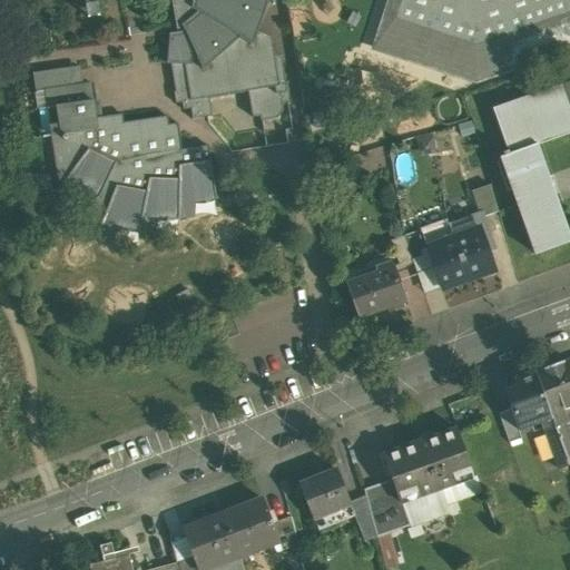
[(266,0),(170,0),(177,33),(170,35),(167,65),(176,66),(180,91),(174,94),(175,105),(182,104),(183,111),(190,109),(193,120),(212,117),(209,98),(248,91),(252,118),(258,118),(259,123),(277,119),(283,111),(282,105),(291,102),(287,84),(278,86),(274,58),(253,46),(267,6),(266,0)]
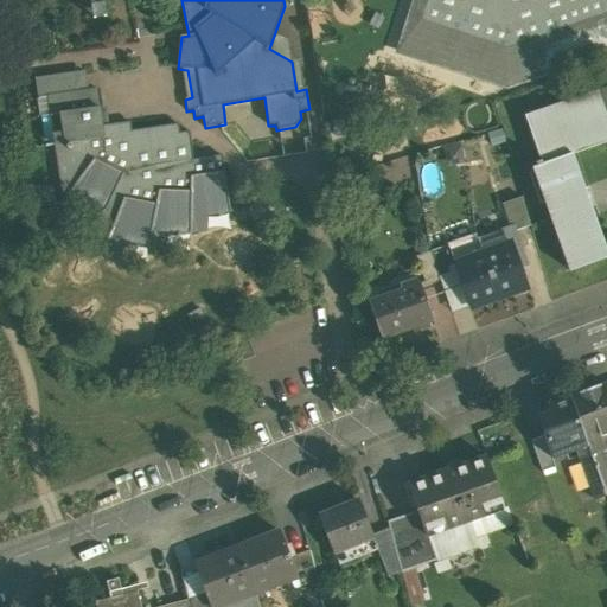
[(606,0),(415,0),(401,46),(433,57),(430,64),(464,74),(466,68),(509,81),(606,46),(606,0)]
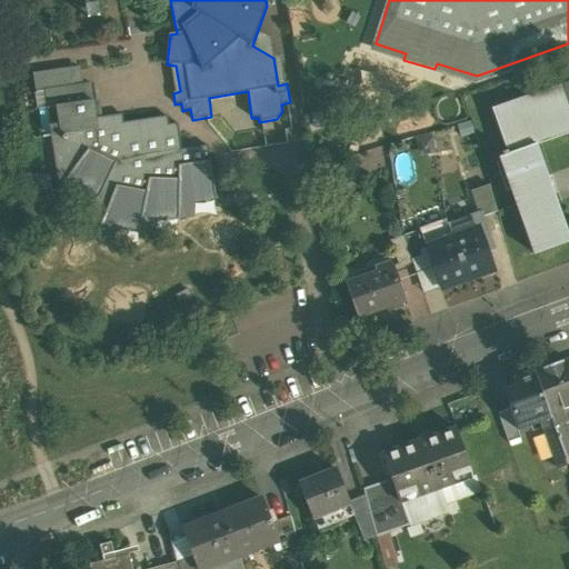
[(98,3),(86,6),(88,18),(100,16),(98,3)]
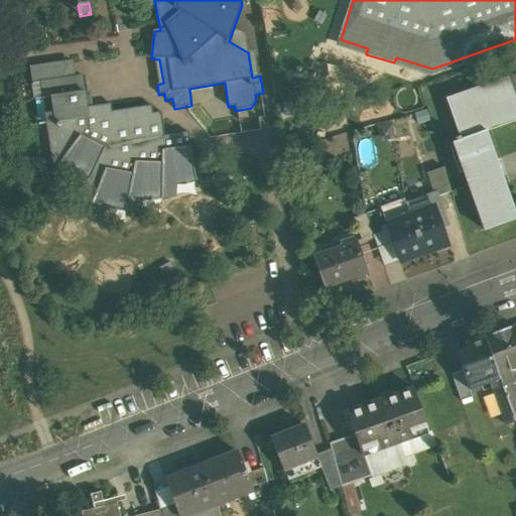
[(151,106),(112,113),(110,105),(87,108),(82,77),(74,78),(71,62),(30,68),(32,86),(40,85),(42,100),(50,99),(59,161),(50,174),(63,181),(74,166),(91,174),(88,180),(99,186),(87,215),(101,218),(108,202),(125,206),(124,210),(138,211),(142,194),(160,194),(159,199),(174,197),(175,179),(195,176),(194,167),(187,132),(164,136),(160,113),(153,114),(151,106)]
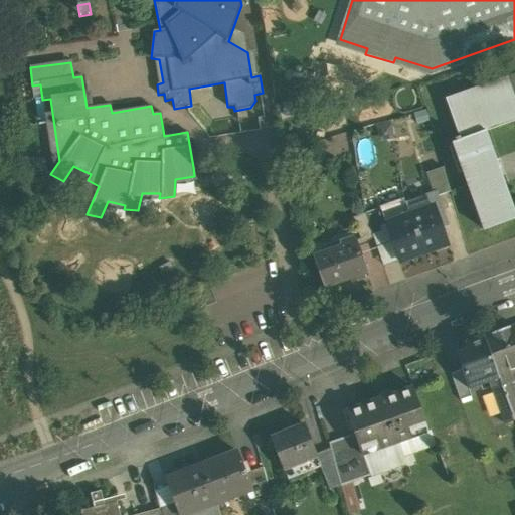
[(445,100),(460,141),(453,143),(483,230),(514,219),(514,217),(485,133),(514,121),(514,76),(507,79),(507,78),(445,100)]
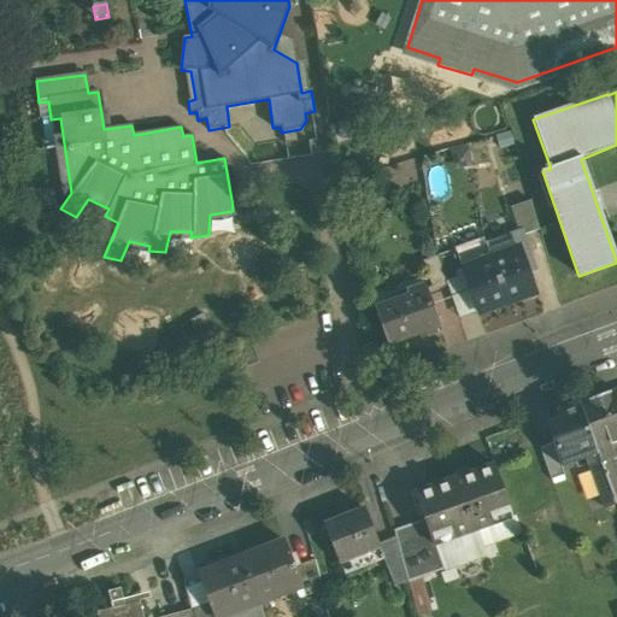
[(521,236),(539,230),(530,203),(511,209),(521,236)]
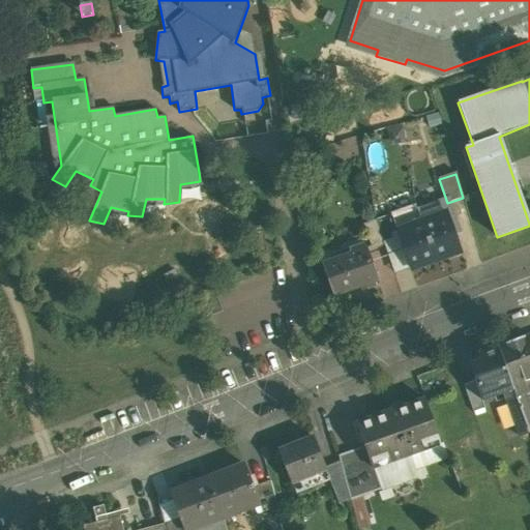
[(434,202),(416,208),(435,260),(460,252),(446,214),(440,217),(434,202)]
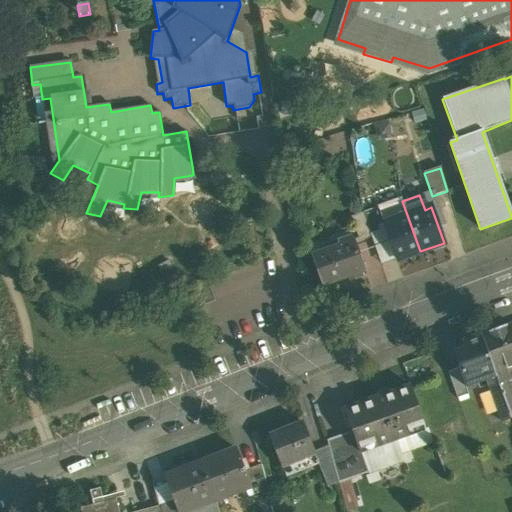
[(420,251),(402,201),(377,209),(395,260),(420,251)]
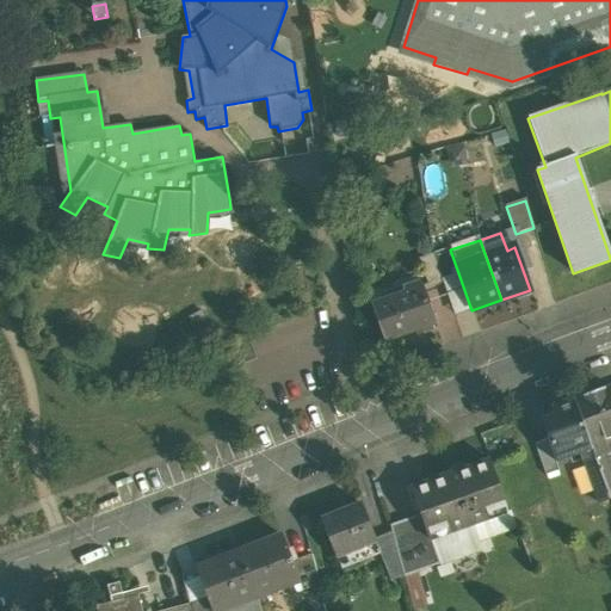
[(445,251),(433,254),(442,281),(455,277),(445,251)]
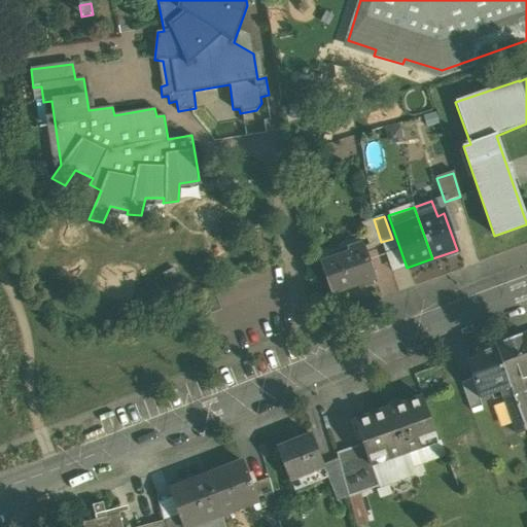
[(369,247),(381,242),(374,219),(361,224),(369,247)]
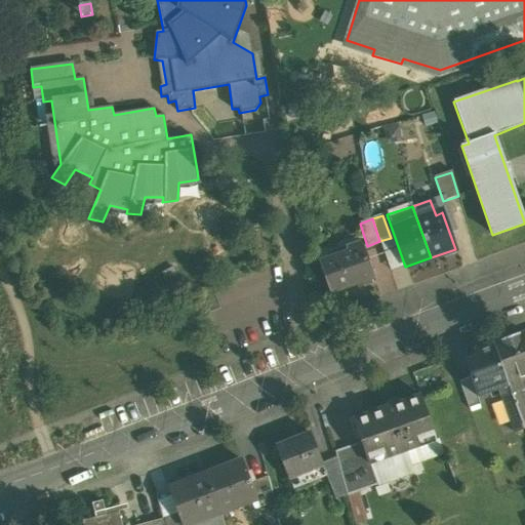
[(330,294),(373,279),(362,246),(361,247),(359,243),(346,248),(348,252),(319,263),(330,294)]
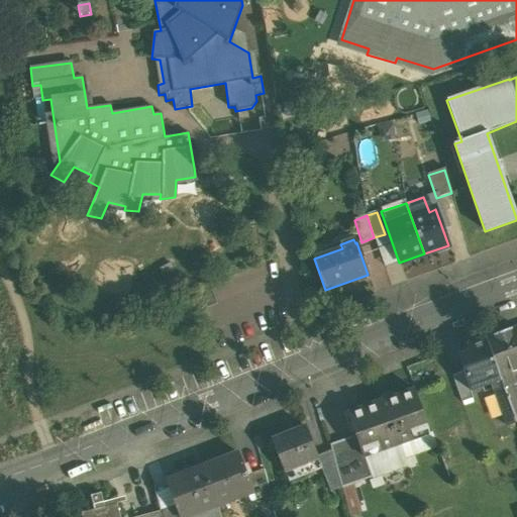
[(516,330),(516,327),(486,338),(501,381),(514,418),(516,417),(516,330)]
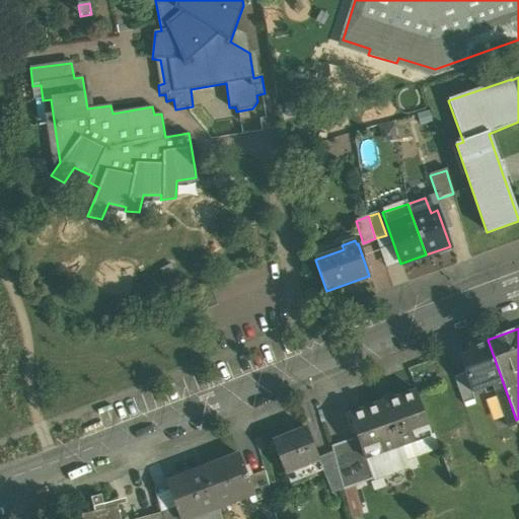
[(488,340),(468,347),(470,354),(459,358),(472,393),(493,386),(503,382),(488,340)]
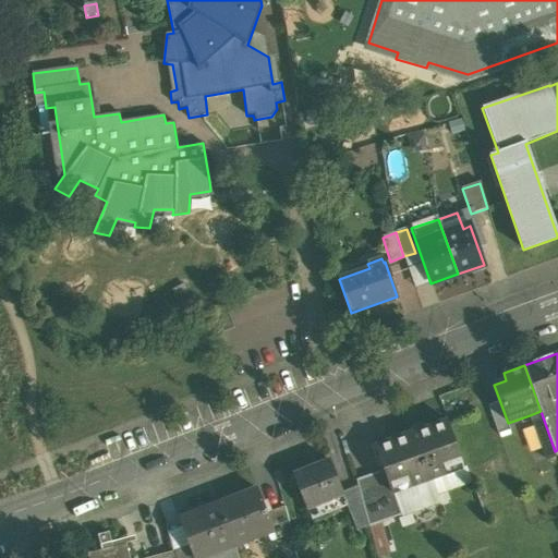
[(555,451),(541,411),(530,415),(546,460),(557,456),(555,451)]
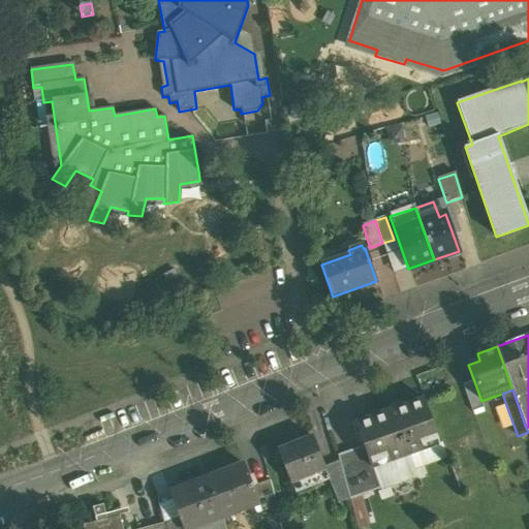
[(399,405),(354,421),(364,446),(371,467),(439,443),(424,400),(400,408),(399,405)]
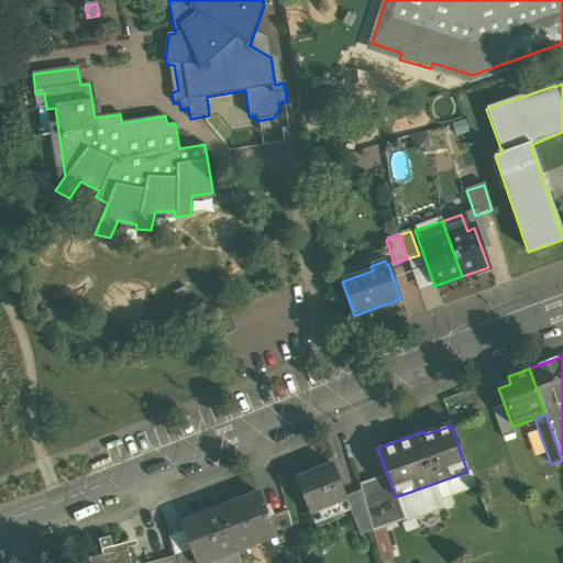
[(332,465),(295,479),(308,514),(309,514),(313,525),(330,519),(326,507),(344,500),(345,499),(344,497),(332,465)]
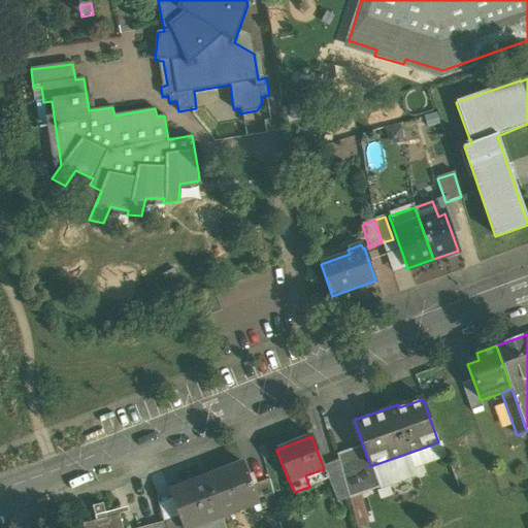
[(370,466),(363,446),(337,454),(338,460),(349,499),(362,495),(378,490),(370,466)]
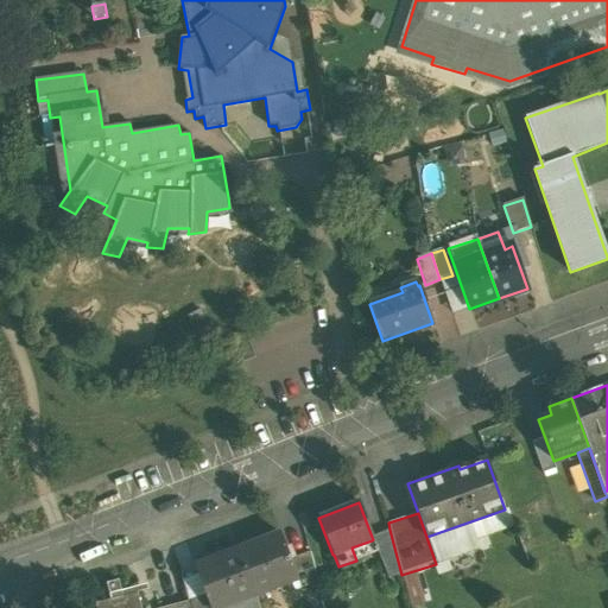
[(390,530),(372,537),(373,539),(372,540),(388,580),(401,575),(390,530)]
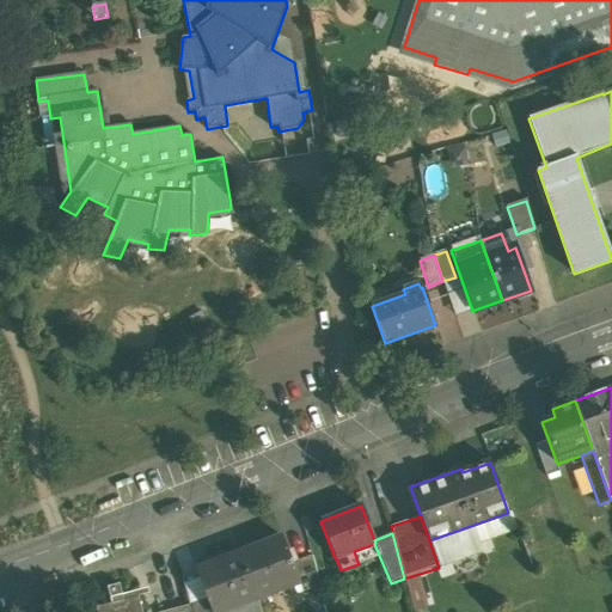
[(281,537),(240,554),(256,593),(257,593),(297,577),(292,564),(281,537)]
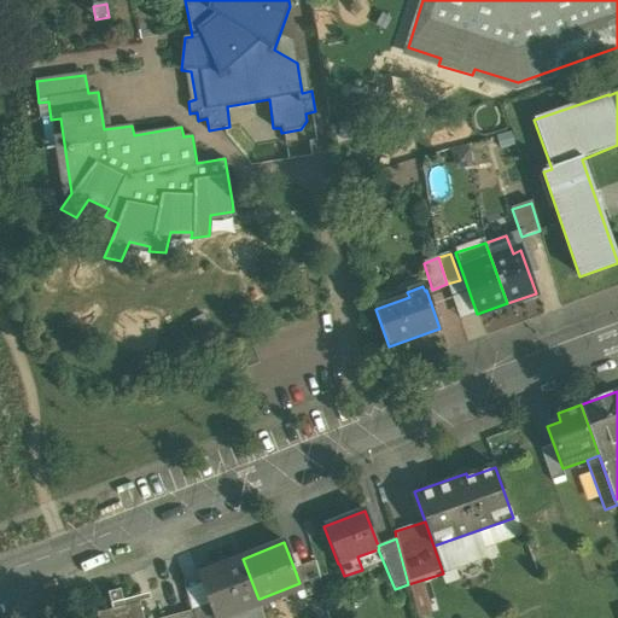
[(243,559),(198,576),(209,605),(214,617),(223,617),(261,604),(260,599),(258,599),(243,559)]
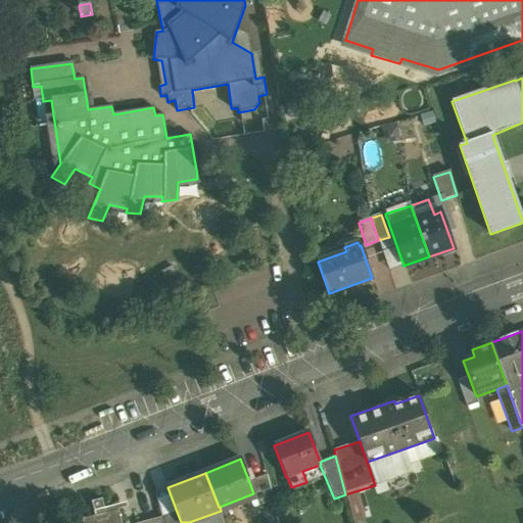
[(266,476),(249,482),(253,493),(258,507),(272,502),(266,476)]
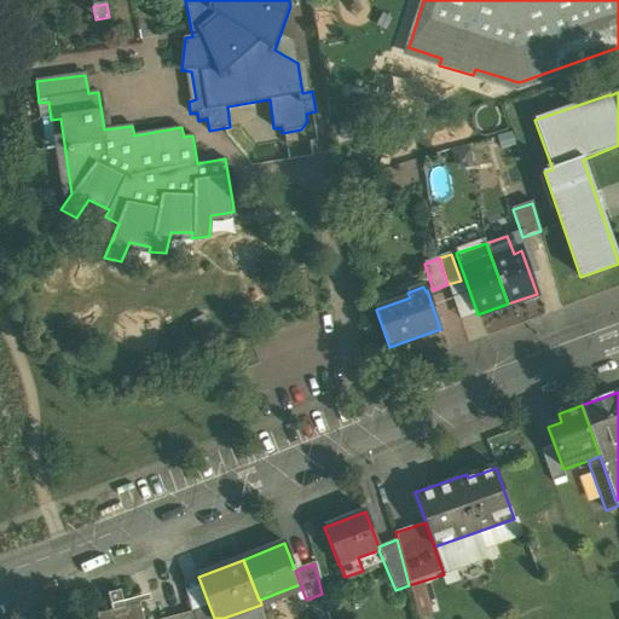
[(424,580),(409,585),(420,618),(435,613),(424,580)]
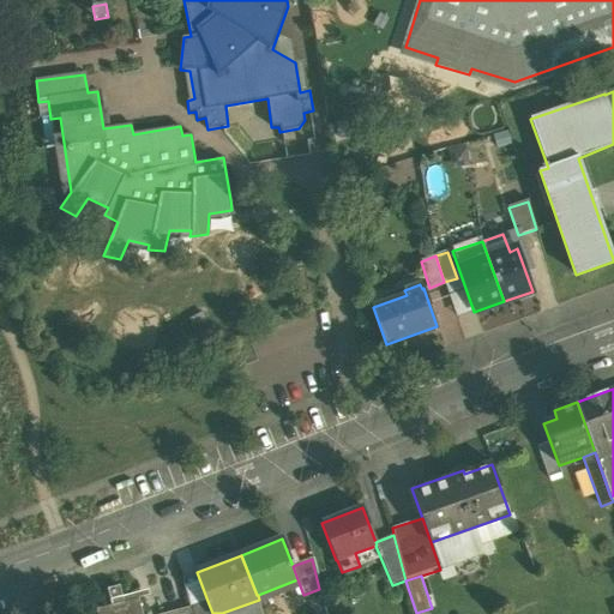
[(107,589),(112,606),(138,599),(150,596),(149,590),(122,596),(120,585),(107,589)]
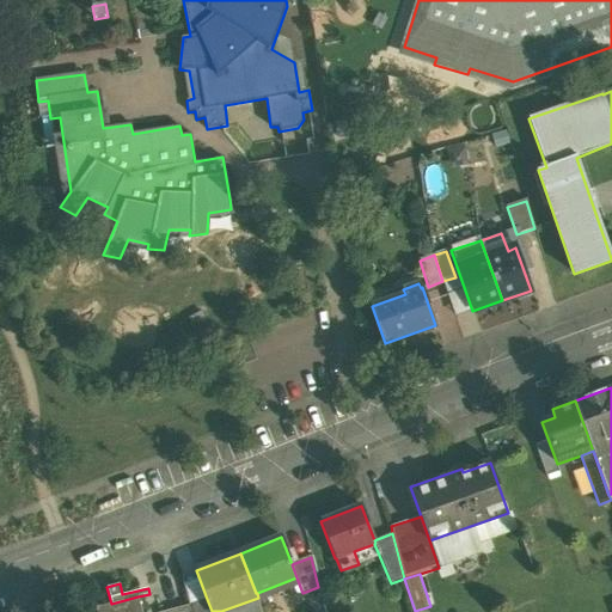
[(141,611),(138,597),(111,604),(96,607),(97,611),(141,611)]
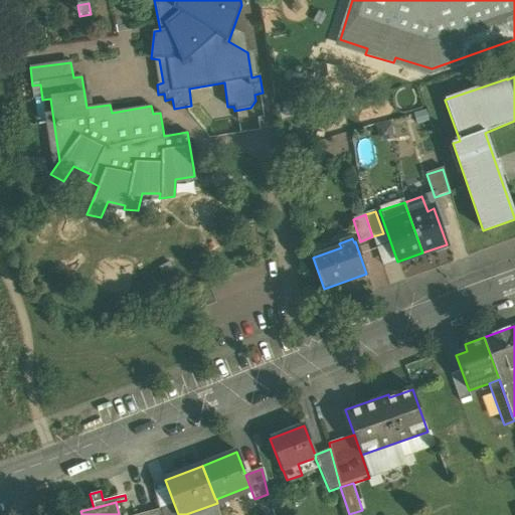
[(218,514),(217,503),(186,514),(218,514)]
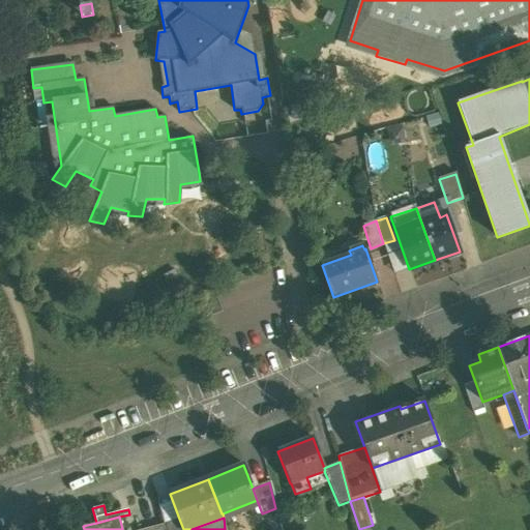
[(183,529),(179,519),(167,524),(168,529),(183,529)]
